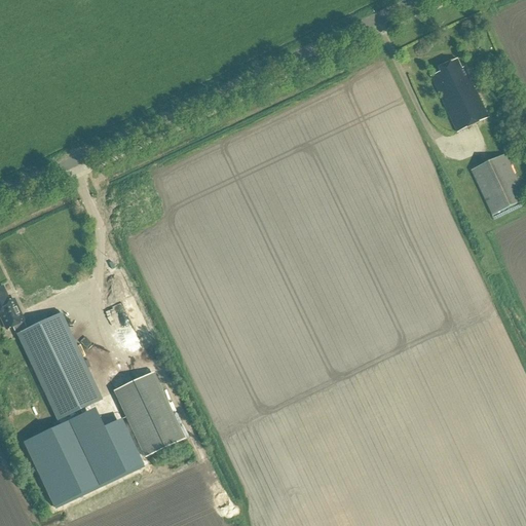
[(475,88),(474,88),(463,69),(461,70),(457,61),(438,69),(440,73),(430,77),(457,134),(488,119),(475,88)]
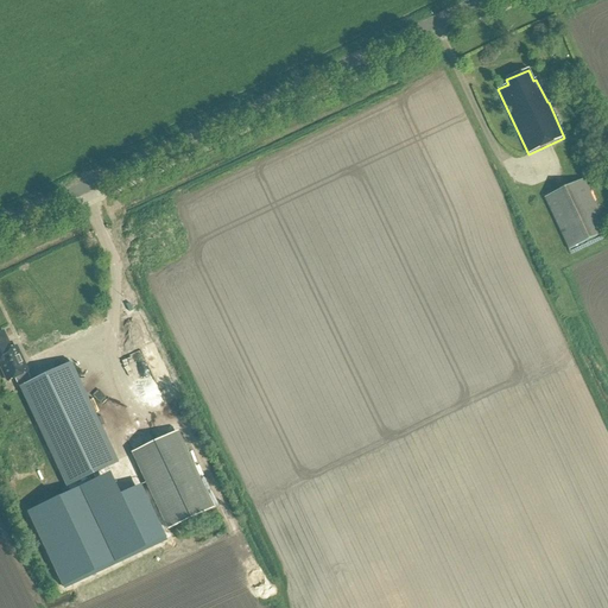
[(578,124),(584,130),(590,122),(584,118),(578,124)]
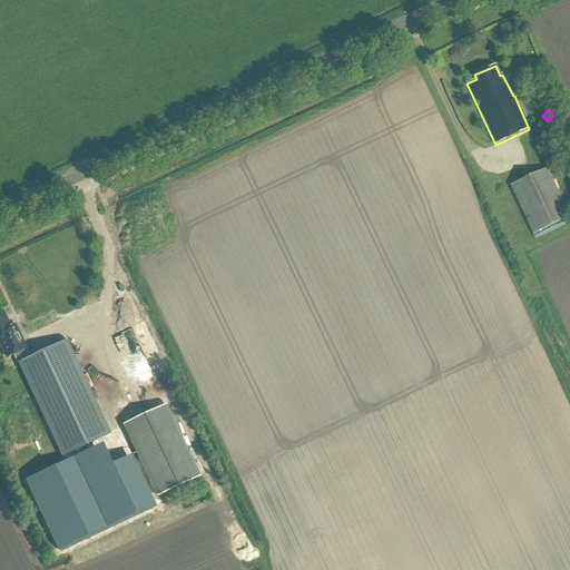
[(511,184),(534,234),(569,216),(569,215),(547,167),(511,184)]
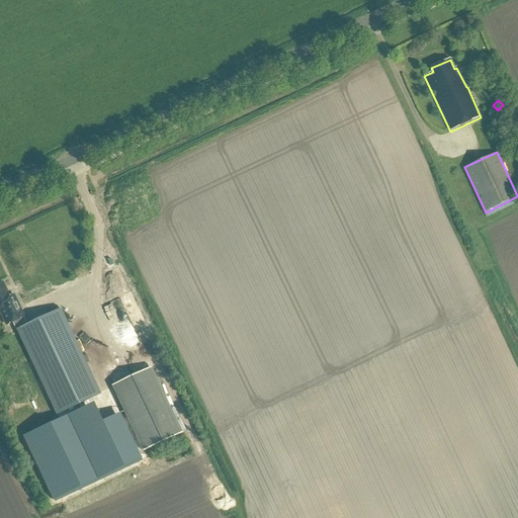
[(0,284),(0,311),(7,326),(24,318),(14,296),(10,297),(3,283),(0,284)]
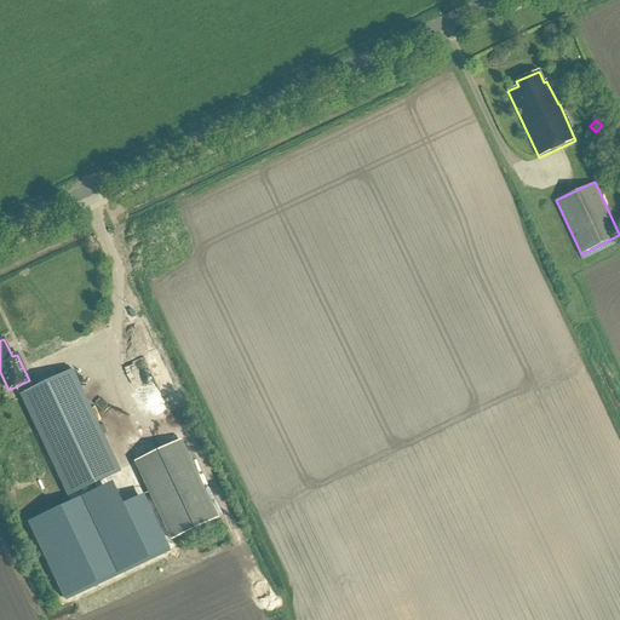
[(22,396),(69,495),(119,472),(73,373),(22,396)]
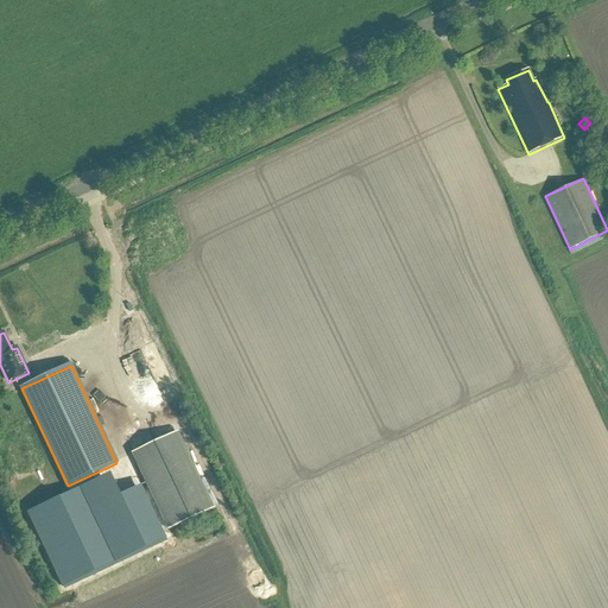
[(133,455),(168,529),(211,508),(177,435),(133,455)]
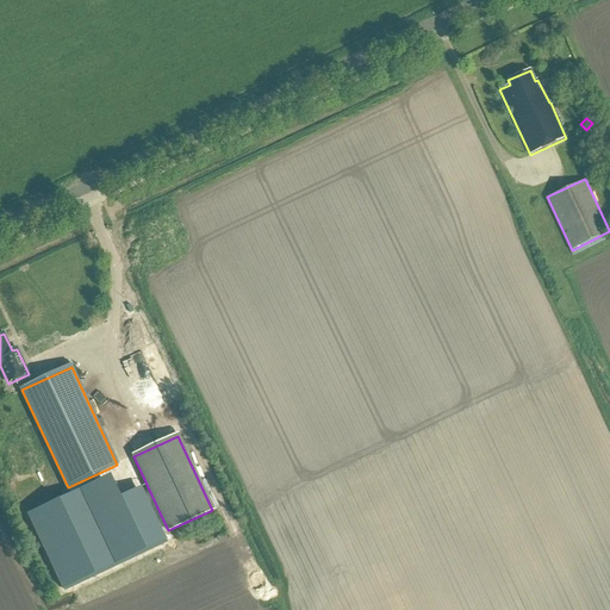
[(91,511),(80,490),(27,515),(63,590),(167,541),(147,497),(137,502),(122,498),(122,497),(91,511)]
